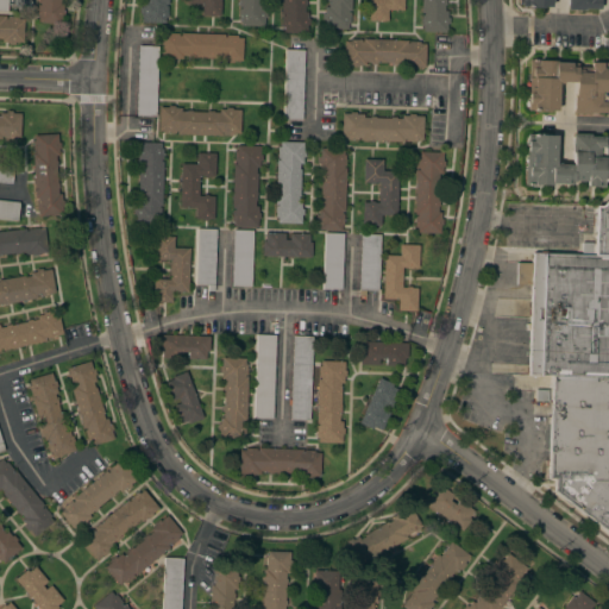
[(38,16),(36,16),(37,4),(39,4),(39,2),(37,2),(37,0),(60,0),(60,2),(63,2),(62,11),(64,11),(63,19),(61,19),(61,24),(37,22),(38,16)]
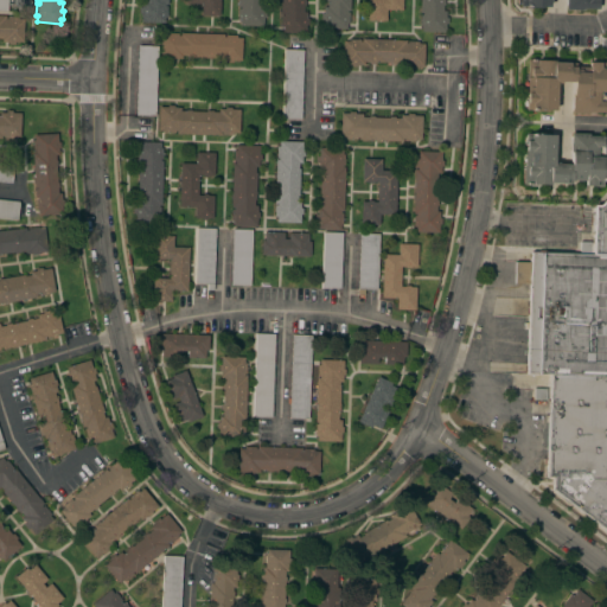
[(141,13),(139,13),(139,7),(141,7),(142,0),(167,0),(167,4),(165,4),(165,6),(167,6),(166,17),(165,17),(165,23),(141,21),(141,13)]
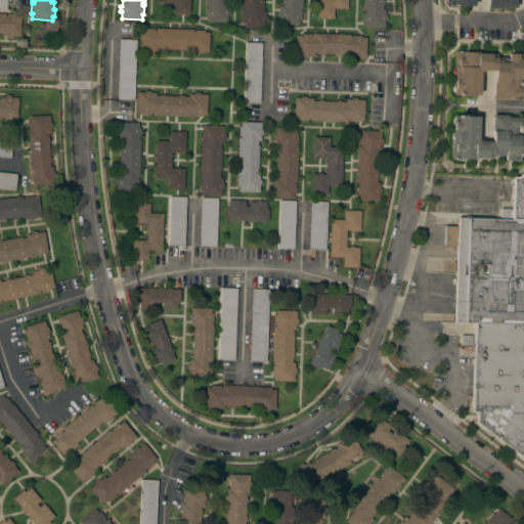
[(160,0),(189,0),(189,13),(173,12),(173,3),(160,3),(160,0)]
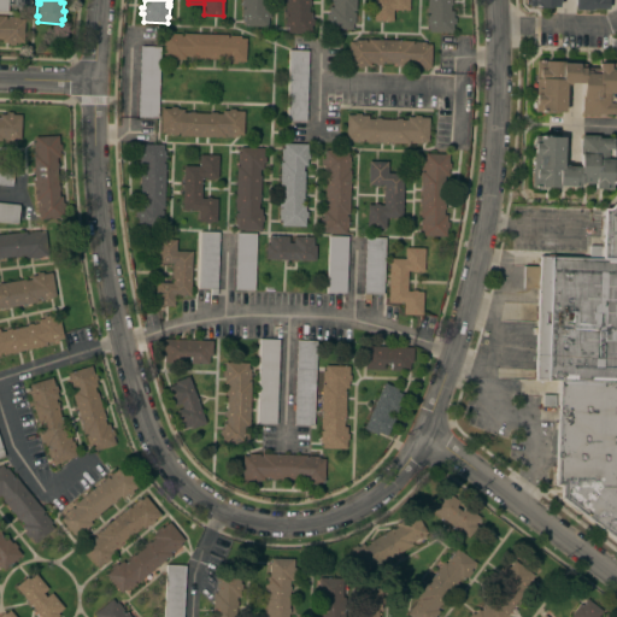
[(244,19),(241,19),(242,9),(244,9),(244,6),(241,6),(241,0),(265,0),(265,5),(268,5),(268,11),(270,11),(270,17),(268,17),(268,27),(244,25),(244,19)]
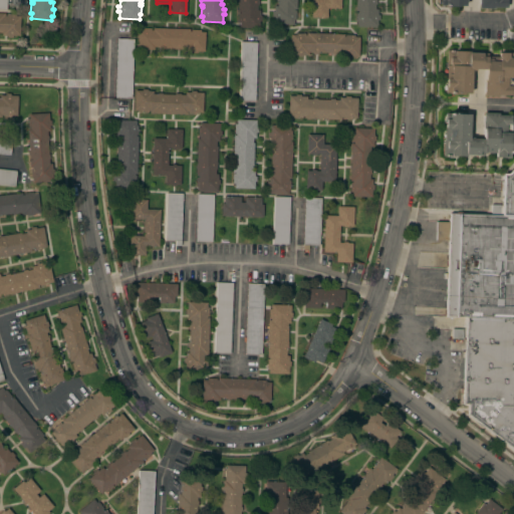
[(239,22),(237,22),(237,13),(239,13),(239,11),(237,11),(237,0),(258,0),(258,4),(257,4),(256,9),(259,9),(259,15),(261,15),(261,20),(259,20),(259,28),(239,27),(239,22)]
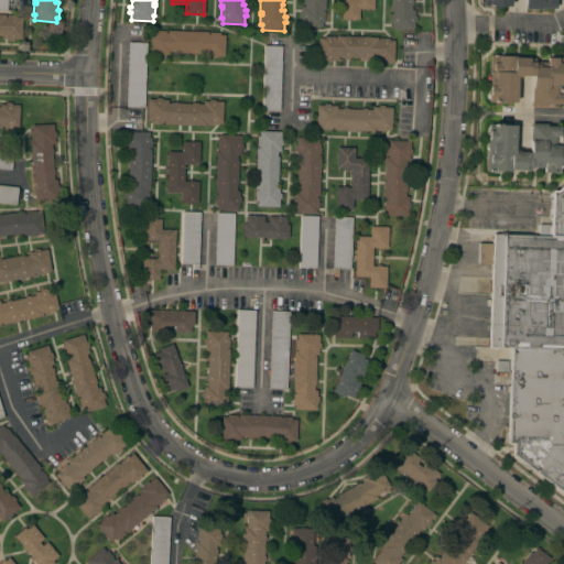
[(325,0),(325,10),(322,9),(322,11),(324,11),(324,21),(322,21),(322,26),(300,25),(300,18),(297,18),(297,12),(301,12),(301,6),(303,6),(304,0),(325,0)]
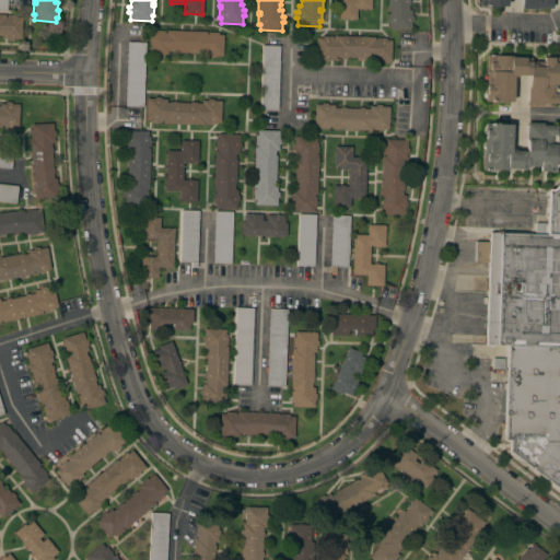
[(371,0),(371,9),(357,8),(356,19),(339,19),(339,0),(371,0)]
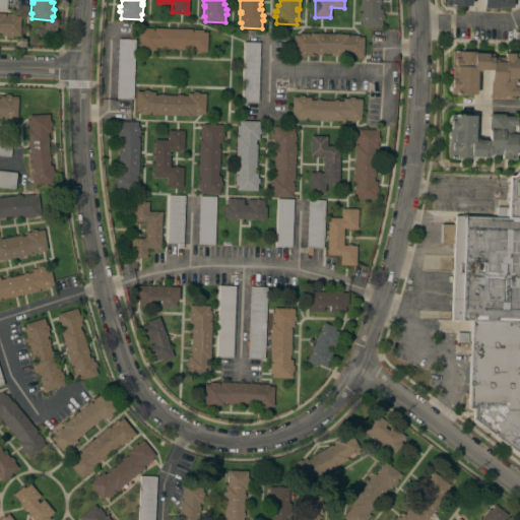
[(362,21),(360,21),(360,12),(362,12),(362,10),(360,10),(360,0),(380,0),(380,4),(379,4),(379,9),(382,9),(382,14),(383,14),(383,20),(382,20),(381,27),(361,26),(362,21)]
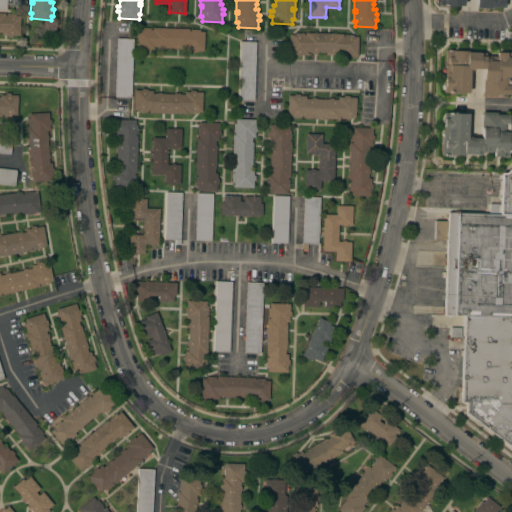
[(462,0),(462,5),(456,5),(456,6),(445,6),(445,5),(438,5),(438,0),(504,0),(504,7),(491,7),(491,8),(476,8),(476,0),(462,0)]
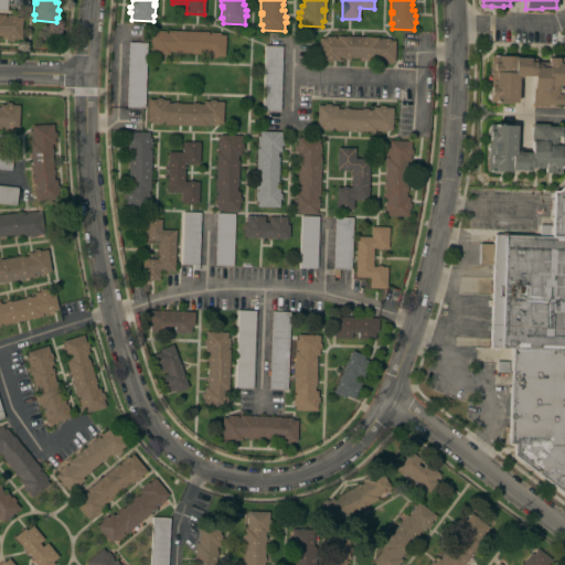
[(13,39),(13,41),(8,41),(8,39),(1,39),(1,35),(0,35),(0,13),(4,14),(4,17),(6,17),(6,16),(17,16),(17,17),(22,17),(21,40),(13,39)]
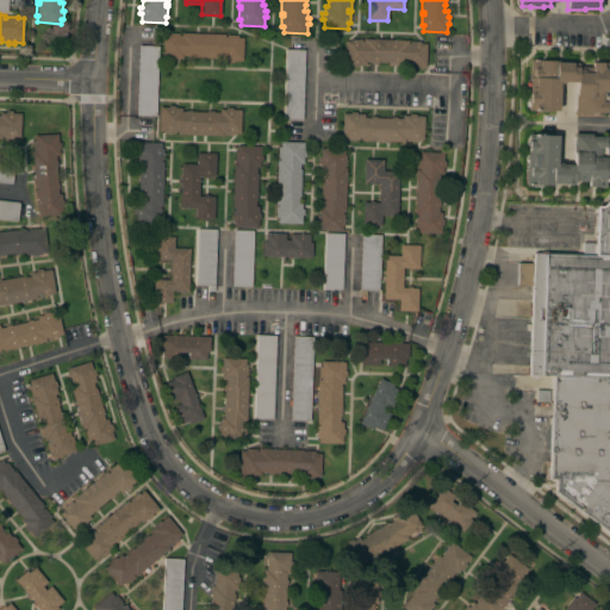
[(168,35),(168,32),(180,33),(180,35),(181,35),(181,32),(224,33),(224,37),(226,37),(226,35),(237,35),(237,37),(243,37),(242,61),(232,61),(232,62),(228,61),(228,60),(222,60),(222,58),(182,56),(182,58),(176,58),(176,61),(169,60),(169,58),(161,58),(162,35),(168,35)]
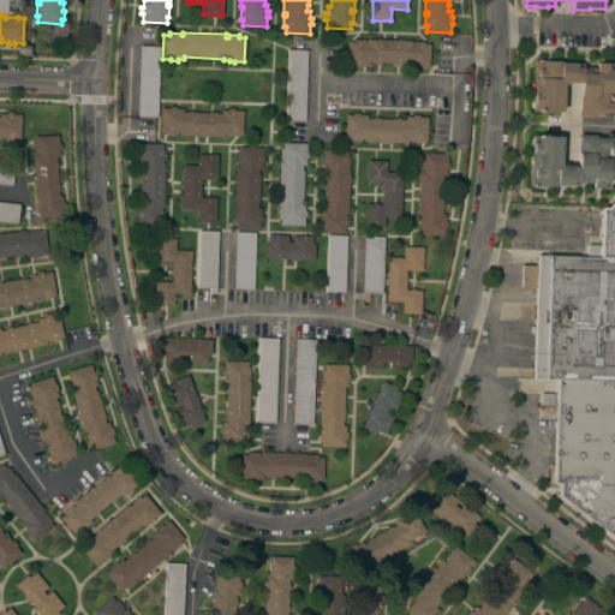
[(353,41),(353,39),(365,40),(364,42),(366,42),(366,39),(411,40),(411,43),(412,43),(412,41),(423,41),(423,43),(430,43),(429,67),(421,67),(421,69),(413,69),(413,67),(407,66),(407,64),(401,63),(401,65),(396,65),(396,63),(380,63),(380,64),(374,64),(374,63),(369,63),(369,65),(362,65),(362,67),(354,67),(356,65),(347,65),(347,41),(353,41)]
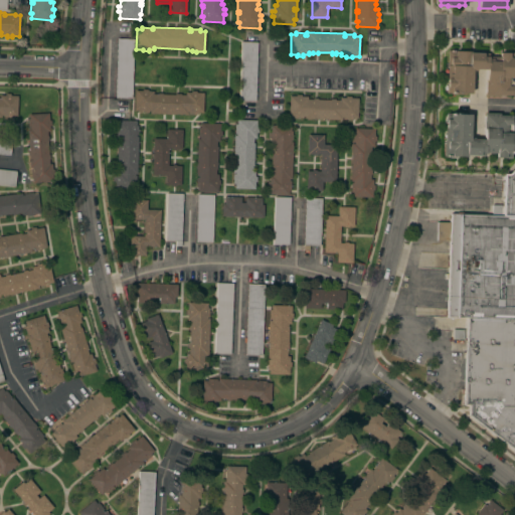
[(118,38),(134,38),(131,98),(115,98),(118,38)]
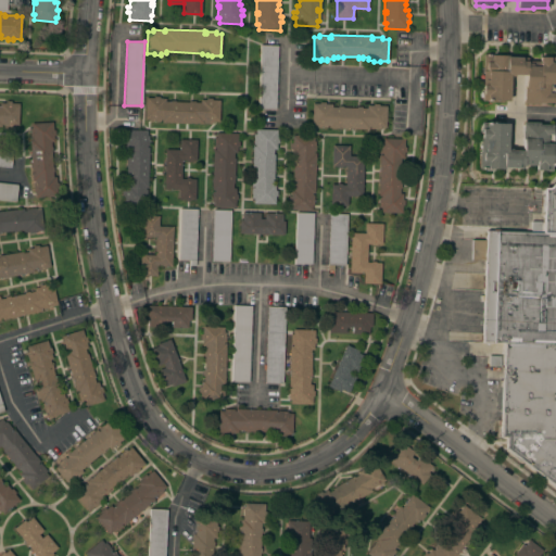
[(261,45),(278,45),(276,109),(258,109),(261,45)]
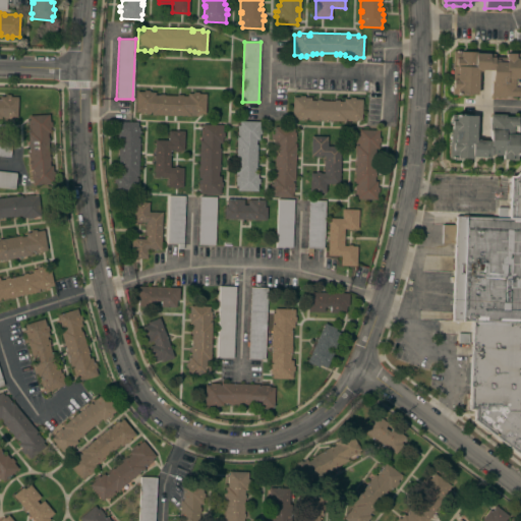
[(452,51),(474,52),(474,53),(494,54),(493,57),(505,57),(505,53),(520,53),(519,60),(520,60),(520,71),(519,71),(518,97),(505,96),(505,97),(489,97),(490,70),(481,69),(481,71),(476,71),(475,95),(469,94),(469,96),(457,95),(457,94),(451,94),(452,51)]
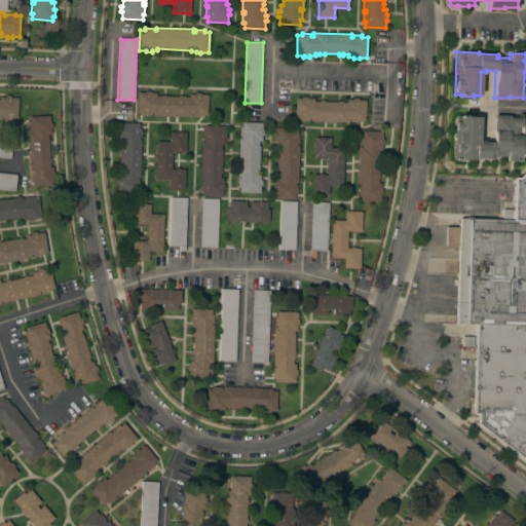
[(145,92),(145,90),(150,90),(150,92),(156,92),(156,96),(160,96),(160,95),(165,95),(165,96),(178,97),(179,96),(184,96),(184,97),(189,97),(189,94),(194,95),(194,92),(200,92),(200,95),(207,95),(207,115),(201,115),(201,116),(192,116),(192,114),(191,114),(191,117),(153,115),(153,113),(151,113),(151,115),(142,114),(142,112),(137,112),(138,91),(145,92)]
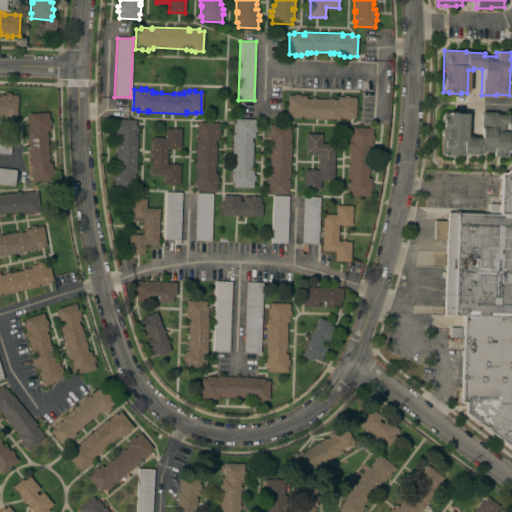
[(12,114),(12,116),(3,116),(3,114),(1,114),(1,116),(0,115),(0,94),(5,94),(5,92),(10,93),(10,94),(17,95),(17,114),(12,114)]
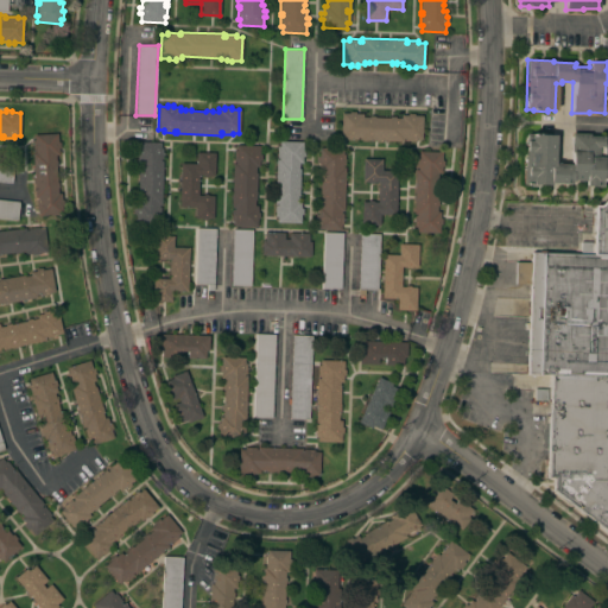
[(416,139),(416,140),(404,140),(404,139),(403,138),(403,141),(359,139),(359,137),(358,137),(358,139),(346,139),(346,137),(341,137),(342,113),(349,113),(349,111),(355,112),(355,113),(362,114),(362,116),(369,116),(369,115),(374,115),(374,118),(388,118),(388,116),(394,116),(394,118),(400,118),(401,115),(407,115),(407,113),(413,113),(413,115),(422,115),(422,139),(416,139)]
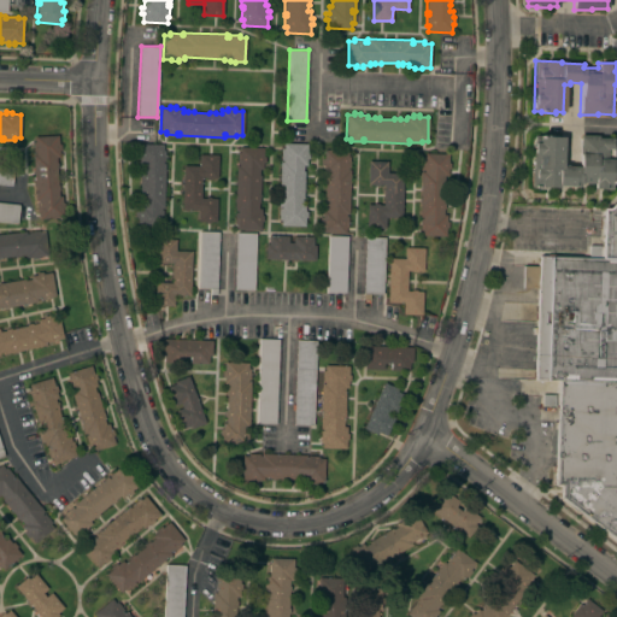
[(533,136),(540,136),(540,134),(554,135),(554,136),(563,137),(562,166),(579,168),(580,135),(598,136),(598,137),(612,139),(612,146),(613,146),(613,160),(612,160),(611,168),(613,168),(612,182),(611,182),(611,189),(594,188),(594,183),(581,182),(580,186),(558,186),(558,188),(530,187),(533,136)]
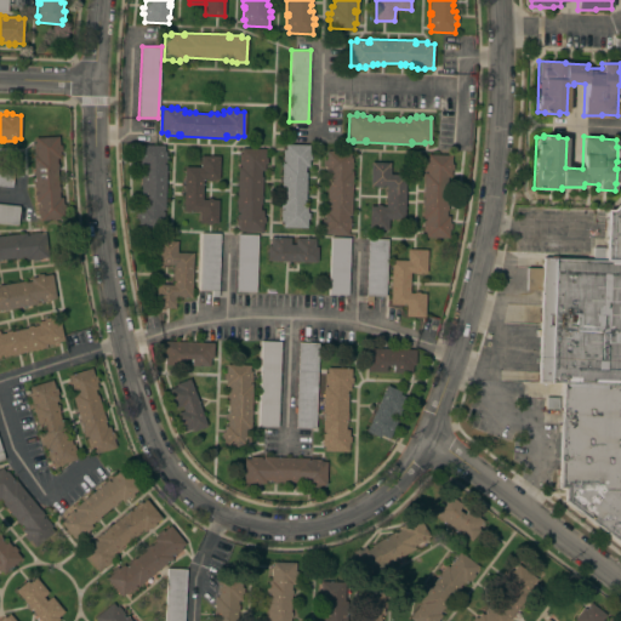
[(39,215),(36,215),(36,204),(39,204),(39,201),(35,201),(33,157),(35,157),(35,154),(33,154),(33,143),(34,143),(34,137),(58,136),(60,146),(61,146),(61,151),(60,151),(60,158),(56,158),(58,197),(62,197),(63,204),(64,204),(64,209),(63,209),(63,218),(40,221),(39,215)]
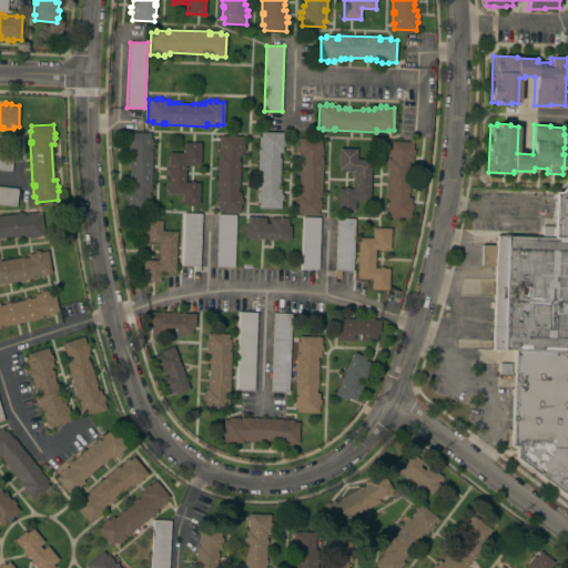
[(259,202),(256,202),(256,191),(259,191),(259,190),(256,190),(257,149),(260,149),(260,148),(259,146),(259,137),(261,137),(261,131),(283,132),(283,138),(284,138),(284,145),(282,145),(282,152),(279,152),(279,158),(280,158),(280,182),(277,182),(277,188),(281,188),(281,194),(282,194),(282,200),(281,200),(281,208),(259,208),(259,202)]
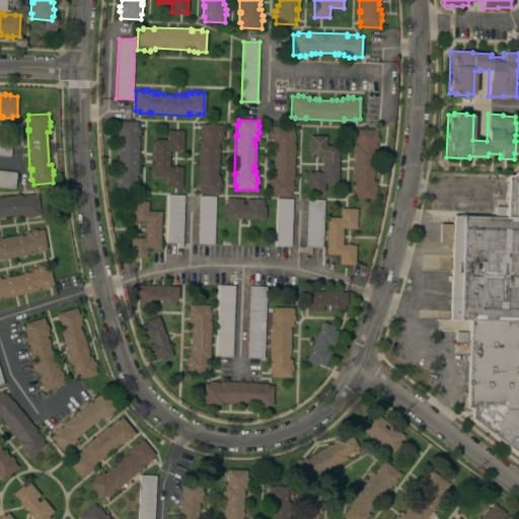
[(137,126),(139,126),(138,135),(137,135),(136,137),(139,137),(137,174),(135,174),(135,176),(137,176),(137,186),(135,186),(135,191),(115,190),(115,182),(113,182),(114,172),(117,172),(119,139),(117,139),(117,133),(115,133),(115,128),(117,128),(117,121),(137,122),(137,126)]
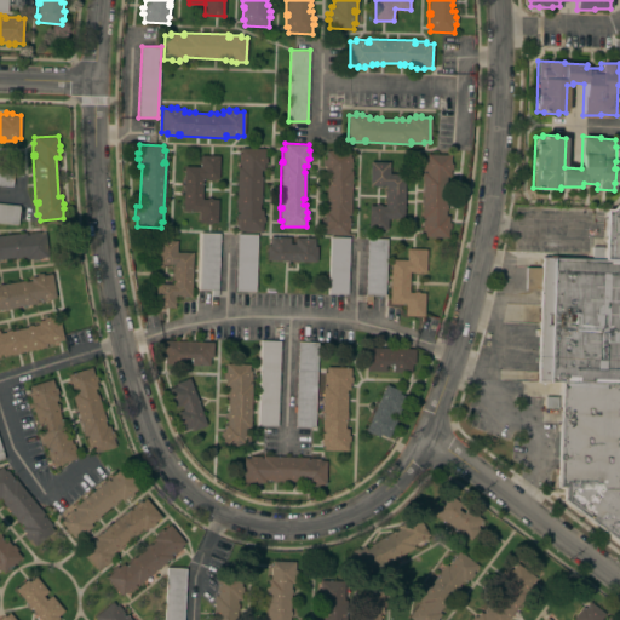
[(239,225),(236,224),(236,213),(239,213),(239,212),(235,211),(237,166),(240,166),(240,165),(237,165),(239,153),(241,153),(241,148),(264,149),(264,158),(267,158),(265,164),(264,164),(264,170),(260,170),(260,176),(262,176),(260,204),(259,204),(259,210),(263,210),(262,216),(264,216),(264,222),(262,222),(262,231),(237,230),(239,225)]
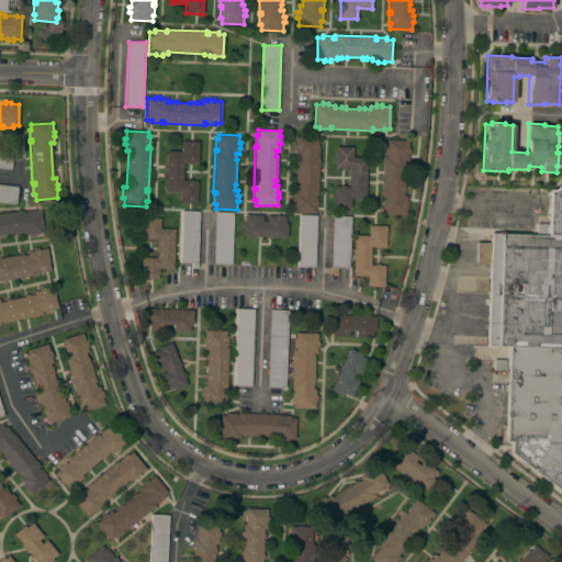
[(293,203),(291,203),(291,198),(293,198),(293,192),(296,192),(296,186),(295,186),(296,161),(298,161),(298,156),(294,156),(294,149),(292,149),(293,144),(295,144),(295,136),(318,136),(318,153),(316,153),(316,154),(318,154),(317,195),(315,194),(315,197),(317,197),(316,206),(314,206),(314,212),(293,212),(293,203)]
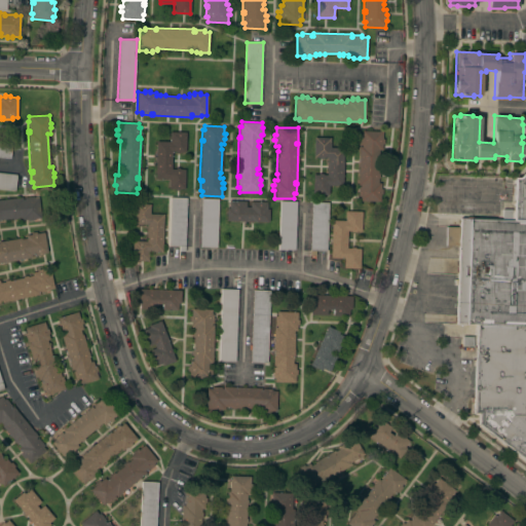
[(360,196),(358,196),(358,186),(360,186),(360,185),(358,185),(359,147),(362,147),(362,145),(360,145),(360,136),(362,136),(362,130),(382,130),(382,139),(383,139),(383,144),(381,144),(381,149),(378,149),(378,154),(379,154),(379,178),(377,178),(377,183),(380,183),(380,188),(382,188),(382,194),(380,194),(379,201),(360,200),(360,196)]
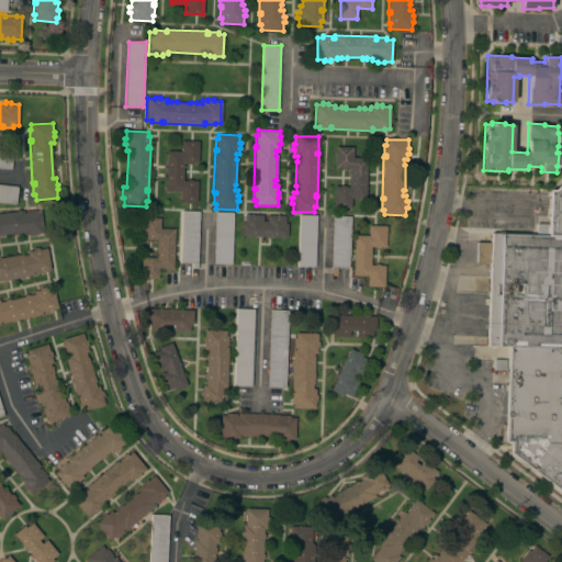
[(167,150),(181,150),(181,141),(199,142),(198,163),(192,163),(192,164),(188,163),(183,163),(183,180),(188,180),(188,179),(191,179),(191,181),(198,181),(197,202),(180,201),(180,191),(166,191),(167,150)]
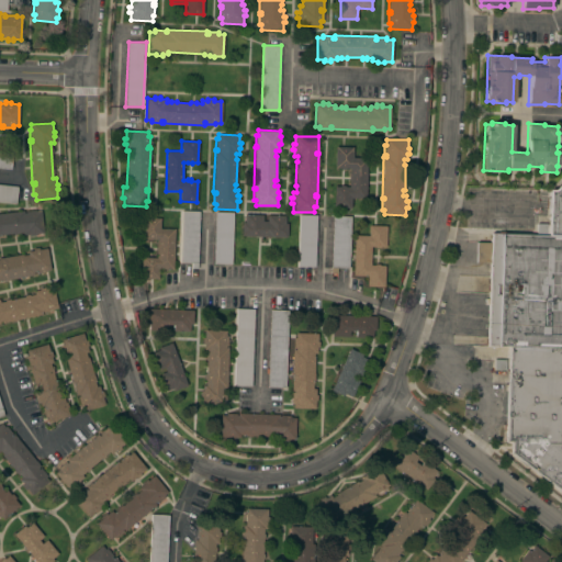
[(334,186),(339,186),(339,184),(345,186),(345,187),(349,187),(349,168),(345,168),(345,169),(340,169),(340,168),(335,168),(335,148),(353,149),(352,157),(367,158),(366,198),(351,198),(351,208),(334,208),(334,186)]
